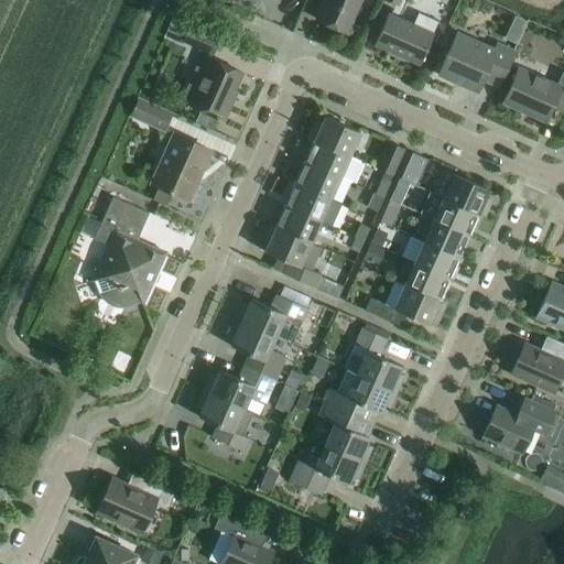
[(323,0),(315,19),(345,32),(355,12),(359,0),(323,0)]
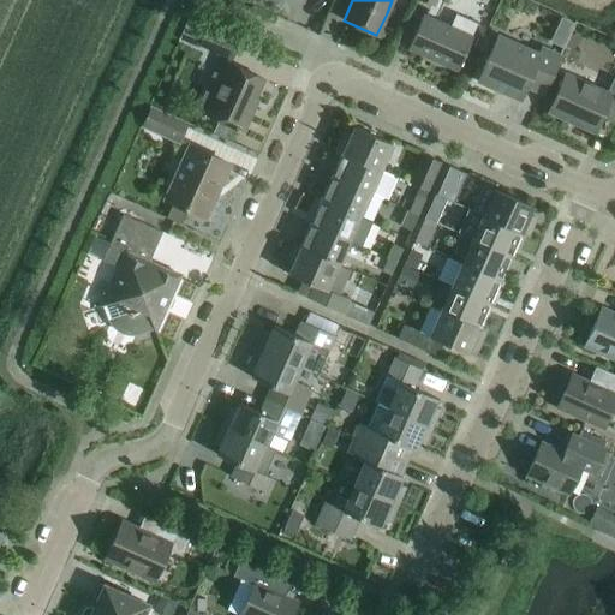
[(471,36),(478,22),(457,12),(451,27),(423,15),(407,48),(457,71),(472,36),(471,36)]
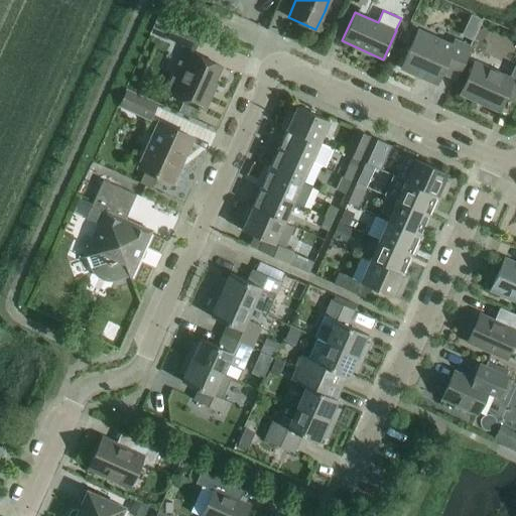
[(194,48),(200,34),(174,23),(167,37),(194,48)]
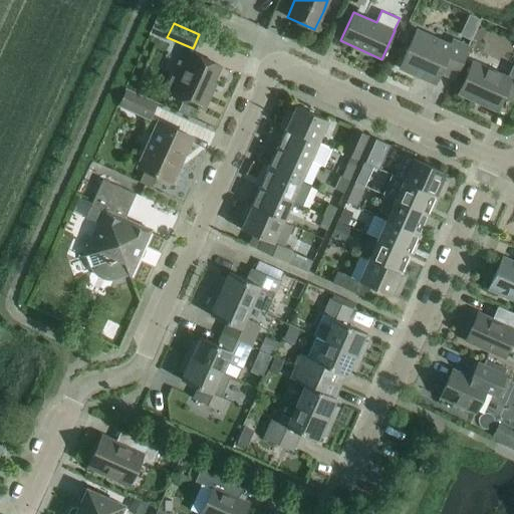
[(449,45),(416,30),(401,63),(424,73),(423,77),(435,82),(440,71),(453,77),(467,46),(452,39),(449,45)]
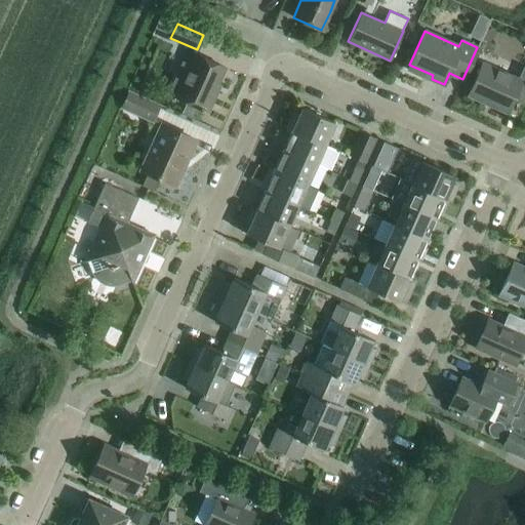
[(207,111),(216,91),(213,90),(225,67),(193,52),(185,72),(173,95),(199,107),(198,108),(202,110),(203,109),(207,111)]
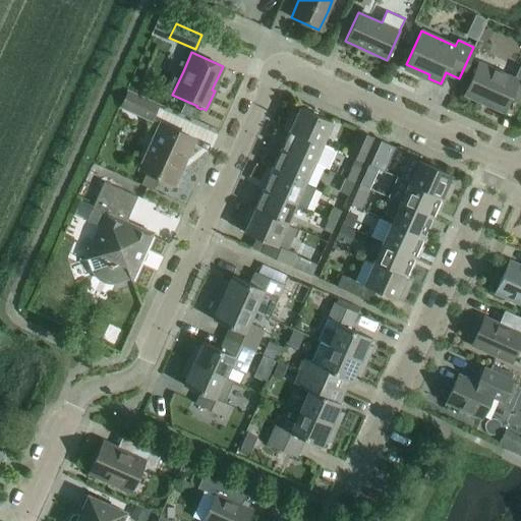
[(513,77),(478,62),(464,94),(503,111),(509,99),(520,104),(520,101),(520,65),(518,65),(513,77)]
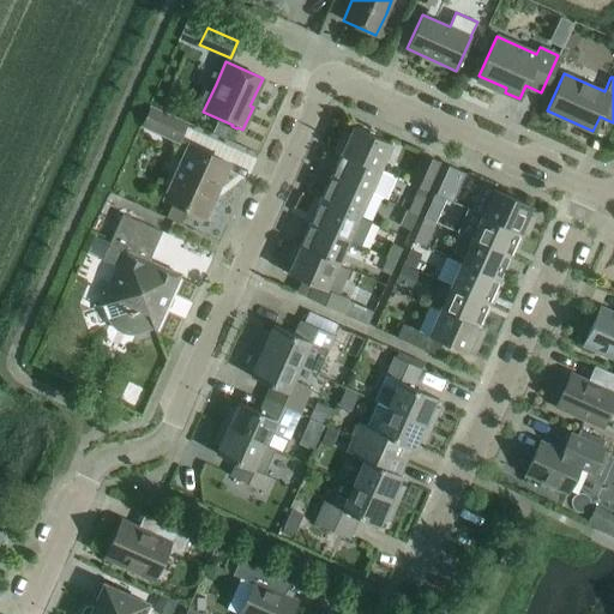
[(176,140),(185,124),(149,108),(142,125),(176,140)]
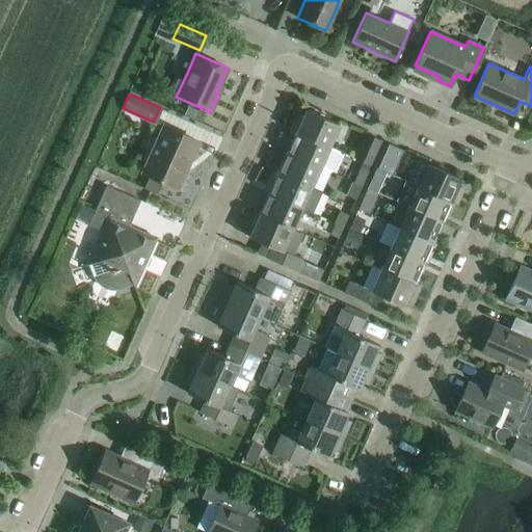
[(338,124),(307,109),(303,116),(297,114),(290,130),(295,132),(328,147),(328,145),(338,124)]
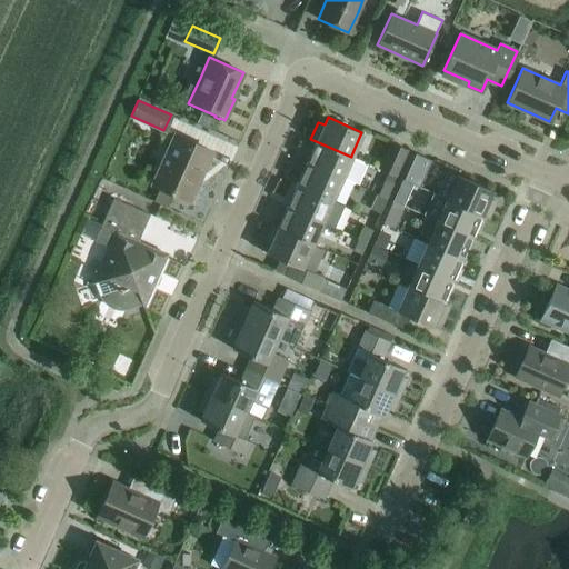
[(202,170),(211,150),(173,135),(152,183),(189,200),(197,182),(195,181),(200,169),(202,170)]
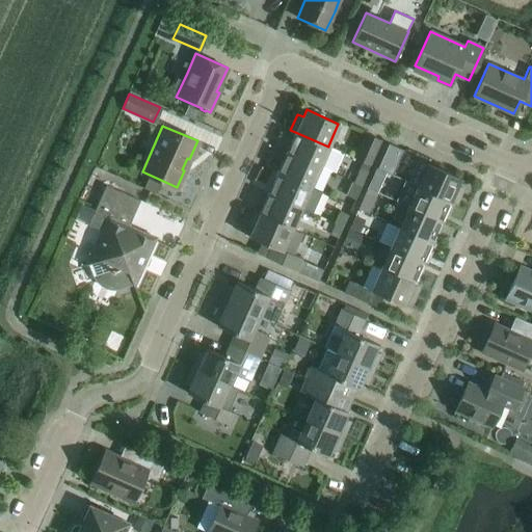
[(328,147),(295,132),(287,153),(319,166),(331,171),(341,151),(328,145),(328,147)]
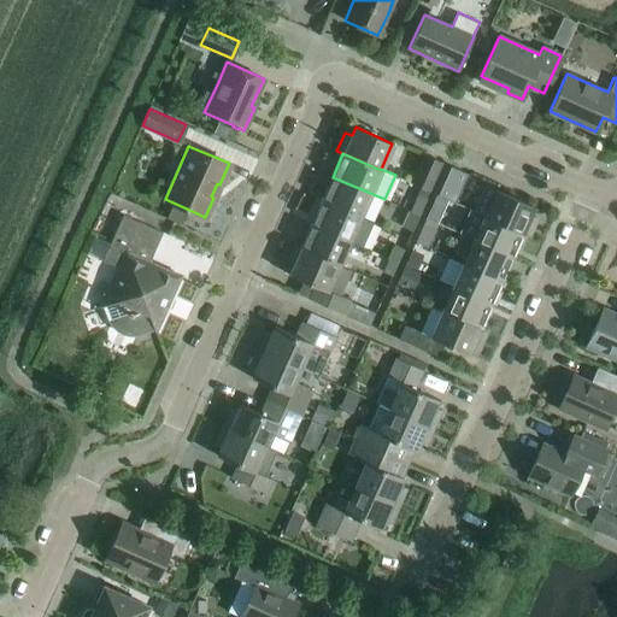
[(429,189),(432,183),(441,162),(423,154),(413,176),(411,182),(429,189)]
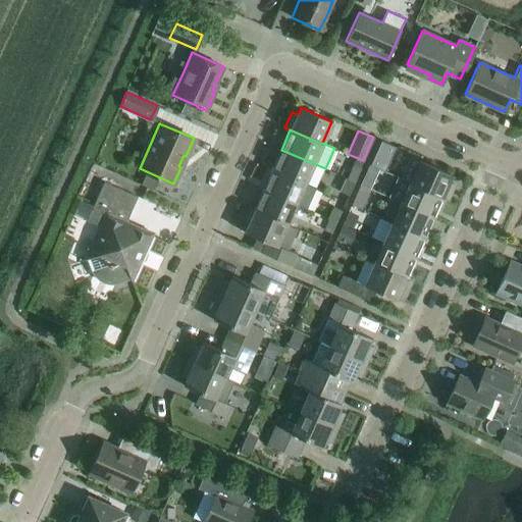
[(385,170),(387,164),(396,147),(380,140),(372,159),(370,163),(385,170)]
